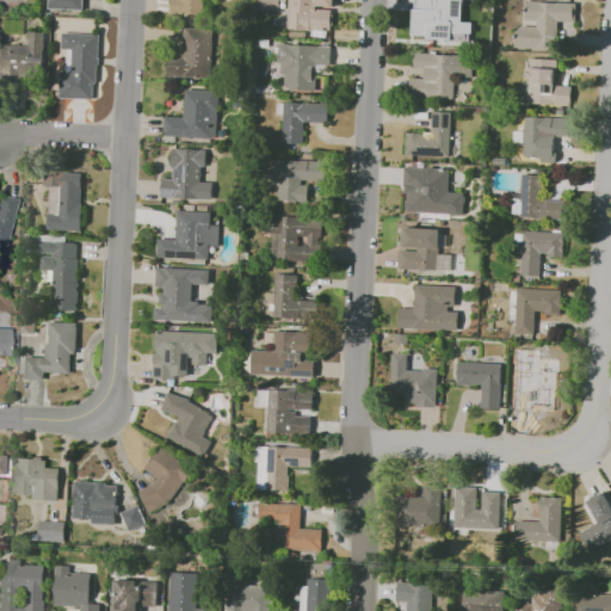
[(49,0),(82,0),(82,11),(49,10),(49,0)]
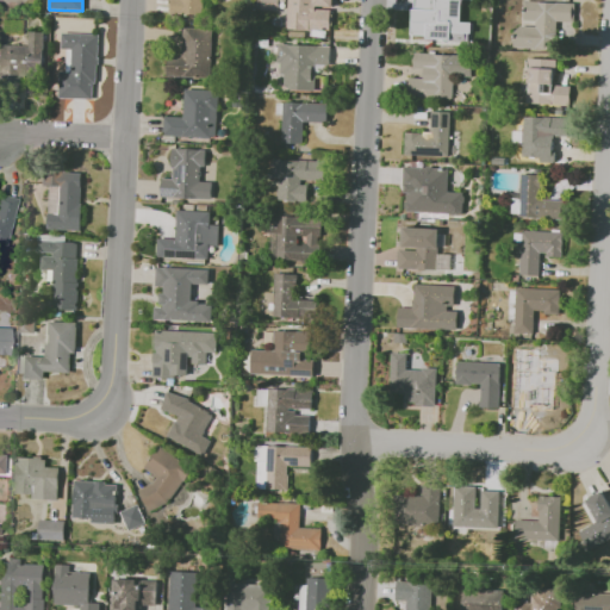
[(206,0),(206,16),(170,13),(170,0),(206,0)]
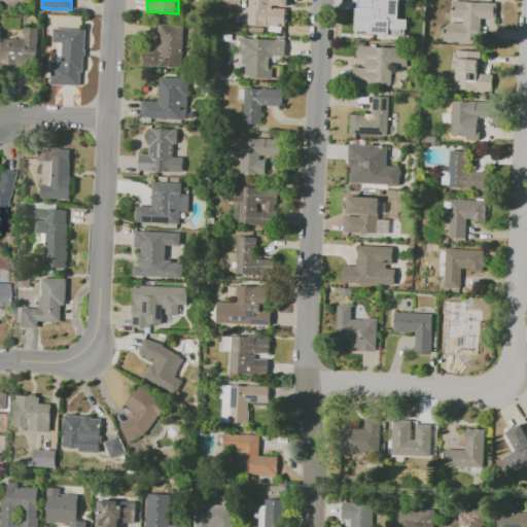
[(226,0),(240,0),(240,8),(226,7),(226,0)]
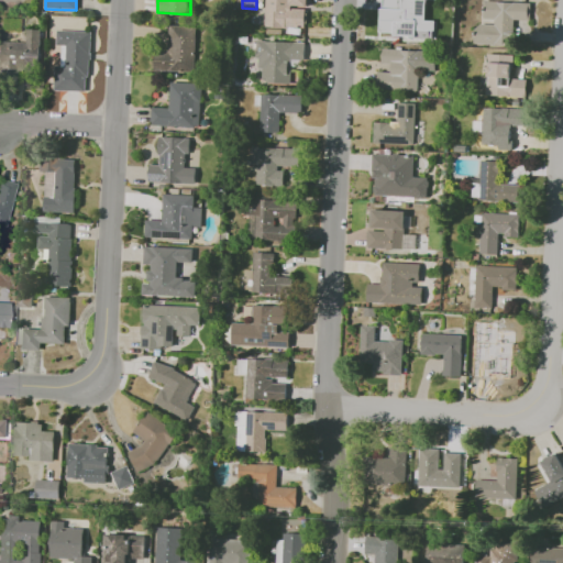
[(266,0),(286,0),(286,7),(306,8),(305,28),(266,26),(266,0)]
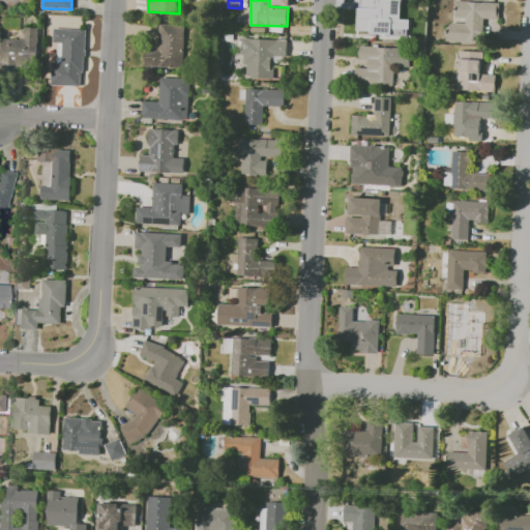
[(357,0),(390,0),(390,17),(407,18),(405,37),(367,34),(369,23),(372,23),(372,11),(357,10),(357,0)]
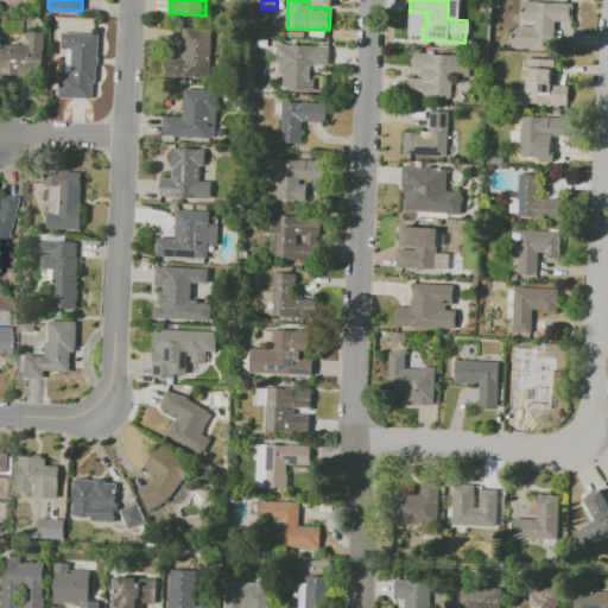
[(523,1),(572,4),(571,23),(558,21),(557,49),(512,46),(513,26),(534,27),(534,20),(523,19),(523,1)]
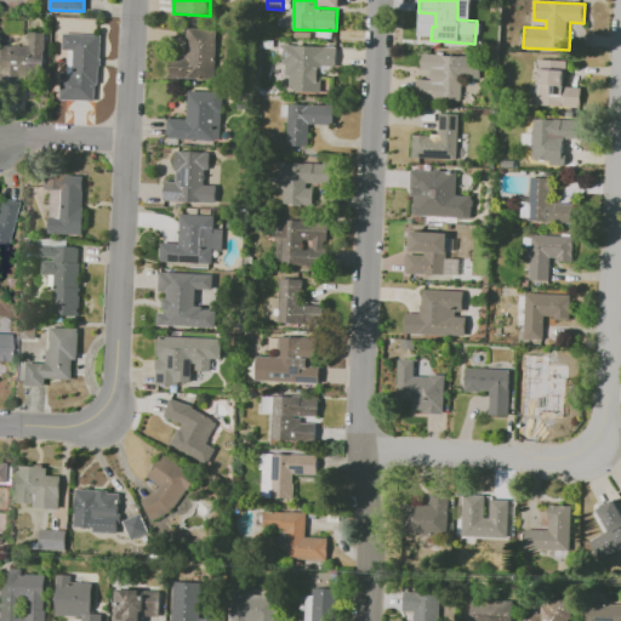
[(187,28),(216,29),(214,79),(170,78),(171,56),(186,57),(187,28)]
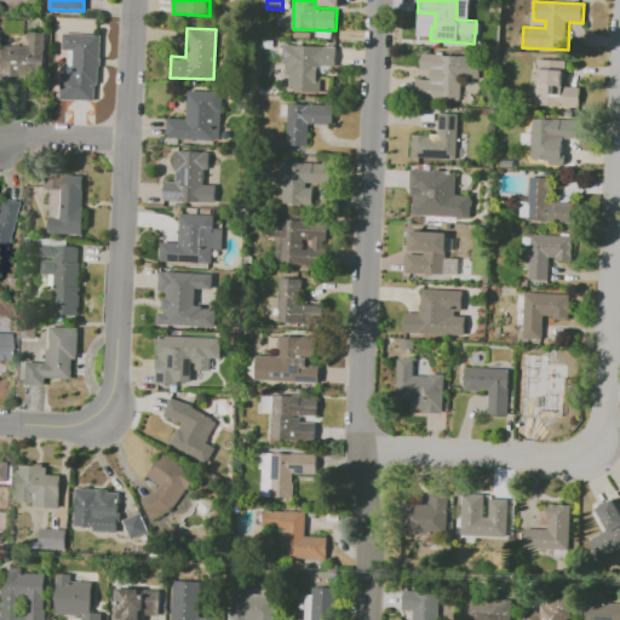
[(0,46),(27,47),(28,32),(45,33),(42,79),(23,78),(22,92),(0,90),(0,46)]
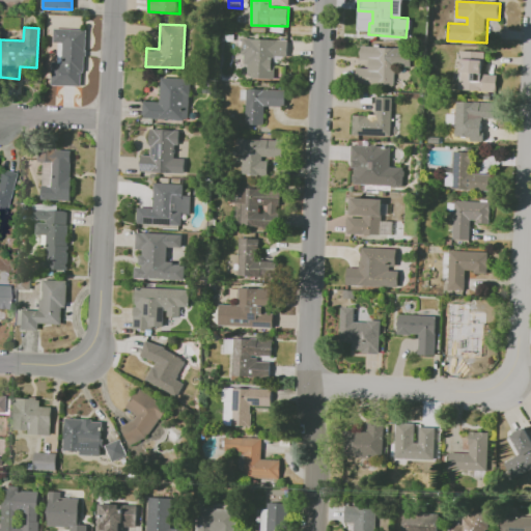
[(54,28),(86,30),(82,87),(51,85),(53,62),(62,63),(63,44),(53,44),(54,28)]
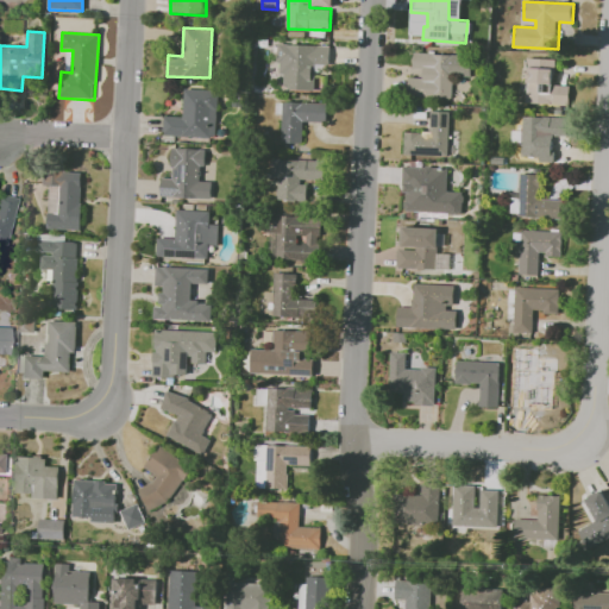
[(278,44),(328,46),(327,64),(315,63),(314,90),(288,89),(288,85),(283,85),(284,75),(281,75),(281,62),(277,62),(278,44)]
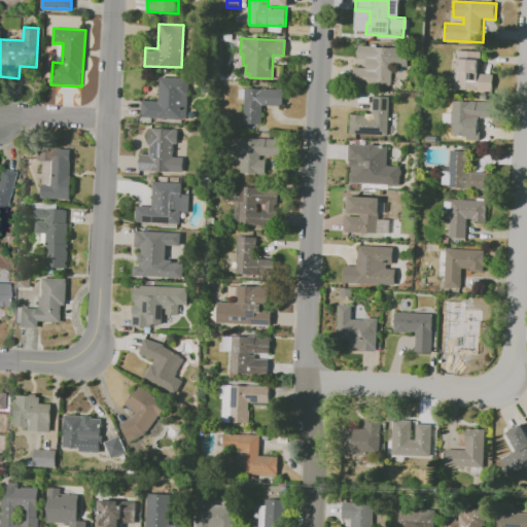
[(358,45),(409,48),(408,66),(390,66),(389,85),(352,83),(353,67),(365,68),(365,61),(357,60),(358,45)]
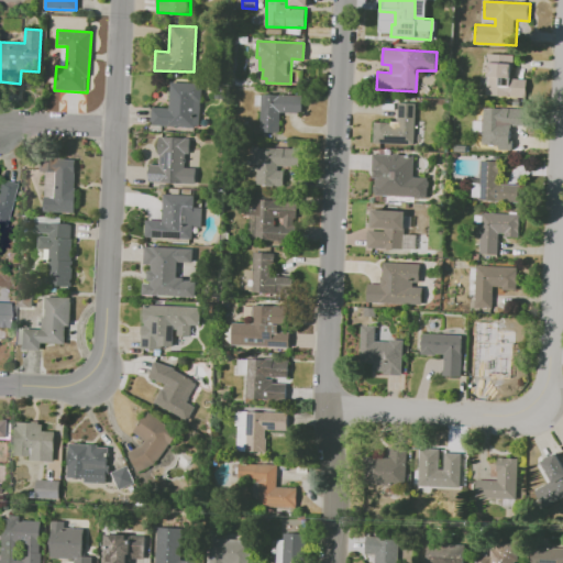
[(487,54),(514,55),(512,78),(527,79),(527,96),(485,94),(487,54)]
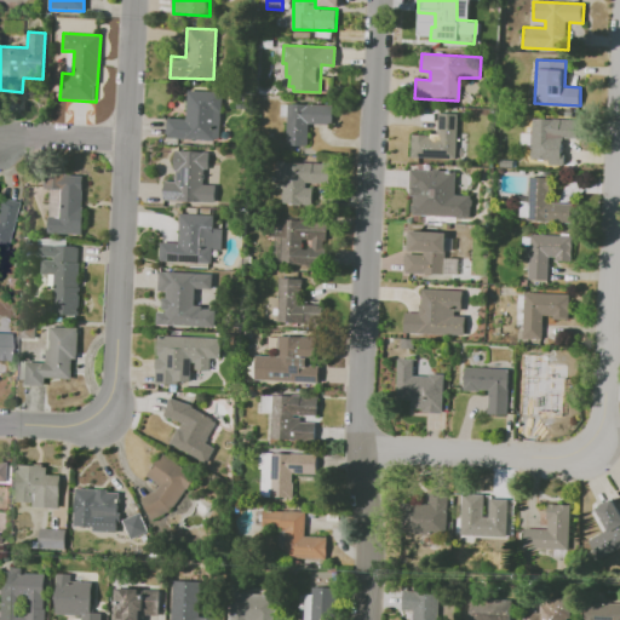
[(189,91),(222,92),(220,139),(167,138),(168,118),(188,119),(189,91)]
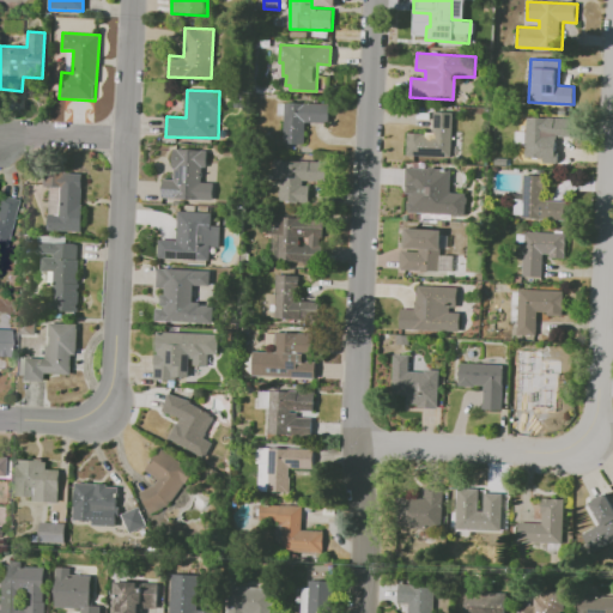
[(285,103),(328,104),(327,122),(305,121),(304,144),(284,143),(285,103)]
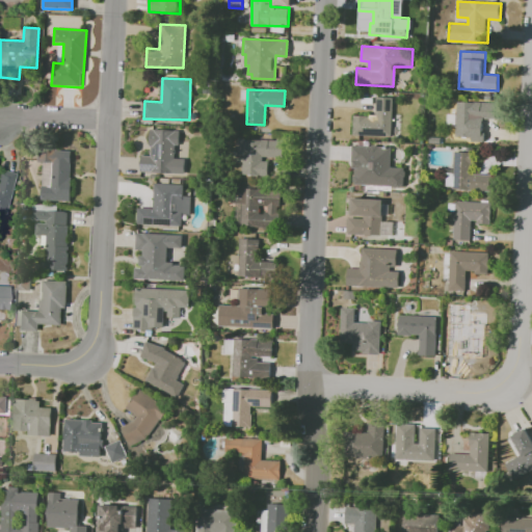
[(351,134),(353,114),(376,115),(377,97),(394,98),(392,137),(351,134)]
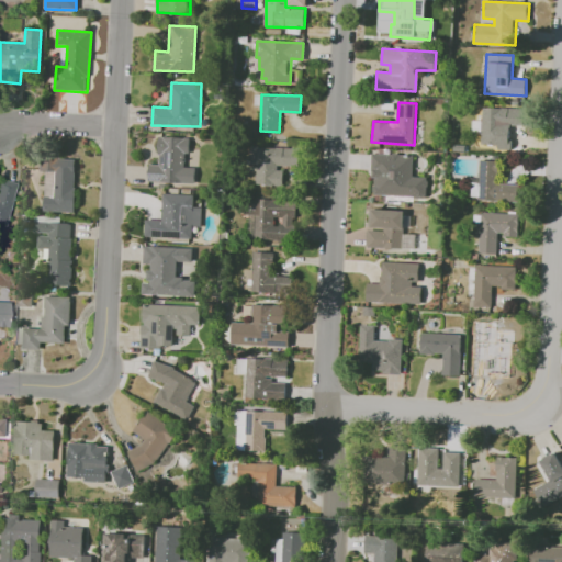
[(484,107),(525,110),(524,125),(512,124),(510,146),(481,144),(484,107)]
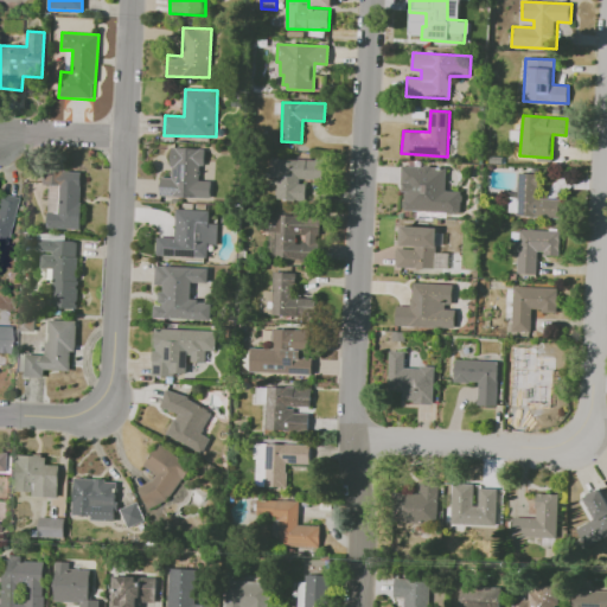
[(172,148),(205,149),(204,168),(199,167),(199,180),(211,181),(210,199),(160,198),(161,178),(173,178),(173,167),(172,167),(172,148)]
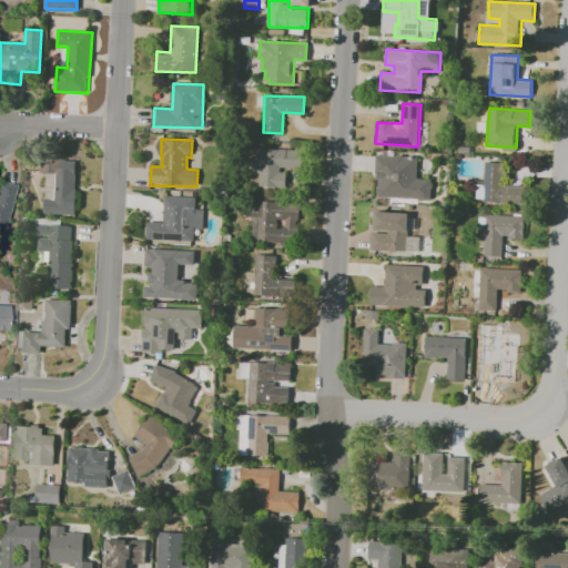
[(256,148),(304,150),(303,168),(288,168),(287,186),(260,185),(261,165),(255,165),(256,148)]
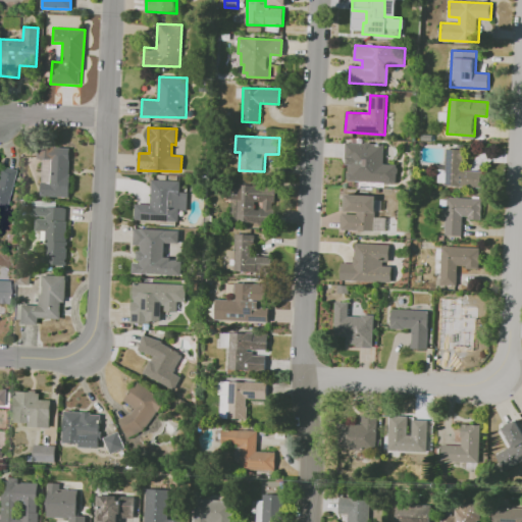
[(381,181),(381,183),(344,180),(347,142),(383,145),(382,163),(397,165),(396,184),(381,181)]
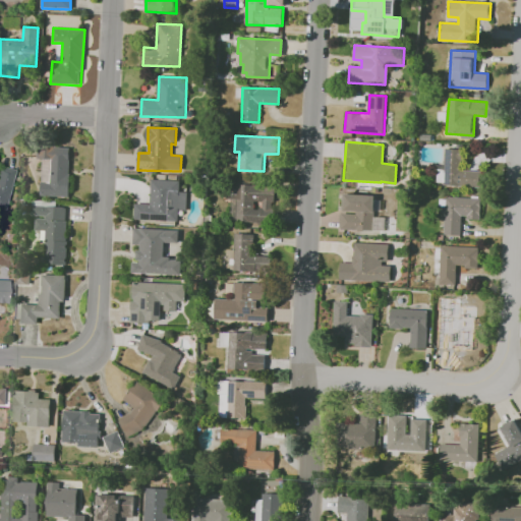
[(39,146),(69,148),(68,173),(70,173),(69,197),(41,195),(43,158),(39,158),(39,146)]
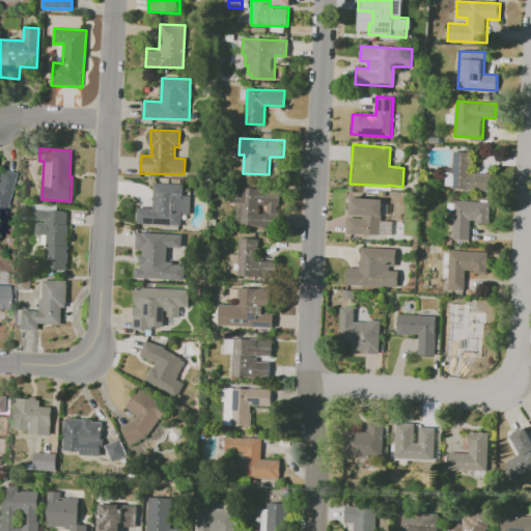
[(453,151),(472,152),(471,173),(493,174),(492,193),(451,190),(451,179),(442,178),(442,168),(452,168),(453,151)]
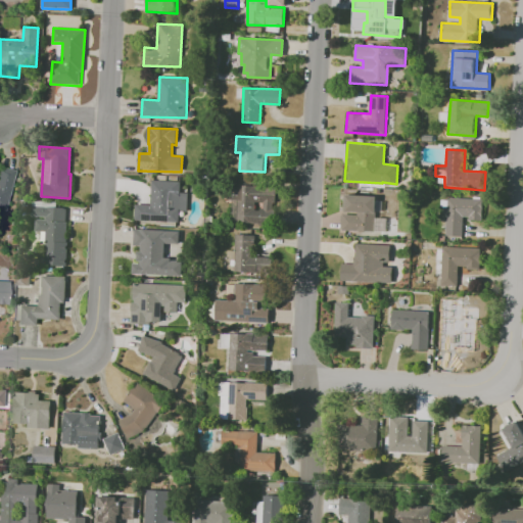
[(10,188),(1,224),(0,223),(0,167),(14,171),(10,188)]
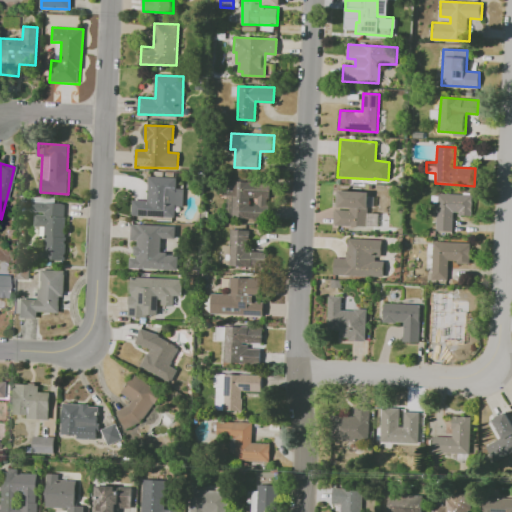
[(149,176),(176,178),(176,188),(185,188),(184,204),(175,204),(174,218),(132,215),(133,199),(148,200),(149,176)]
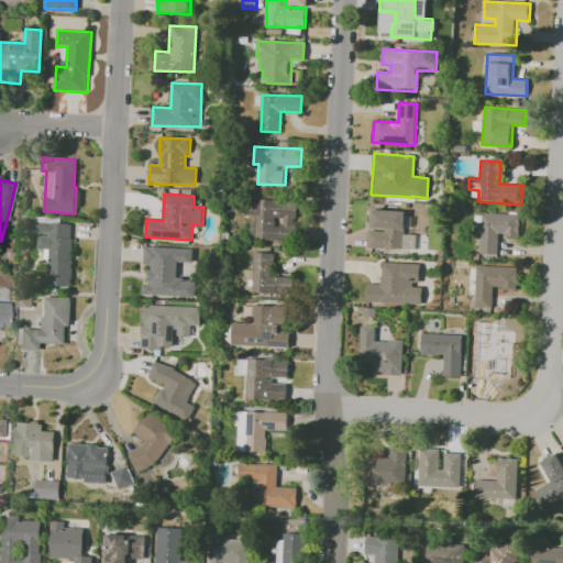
[(260,199),(298,201),(298,219),(295,219),(294,243),(257,241),(260,199)]
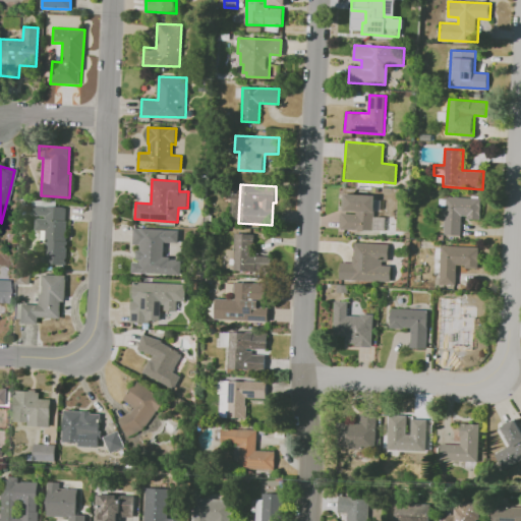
[(356,212),(343,211),(344,194),(374,195),(373,213),(373,216),(372,231),(340,229),(341,216),(342,216),(342,214),(356,215),(356,212)]
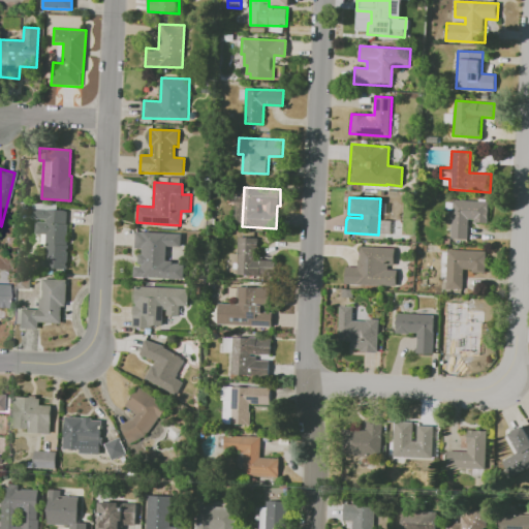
[(454,199),(489,201),(488,223),(467,222),(466,238),(450,237),(454,199)]
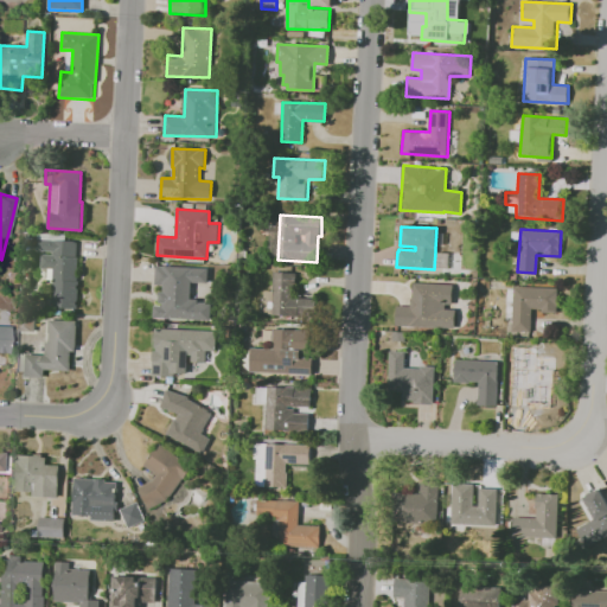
[(40,238),(78,242),(77,257),(78,257),(77,281),(80,281),(77,308),(51,306),(55,269),(38,268),(40,238)]
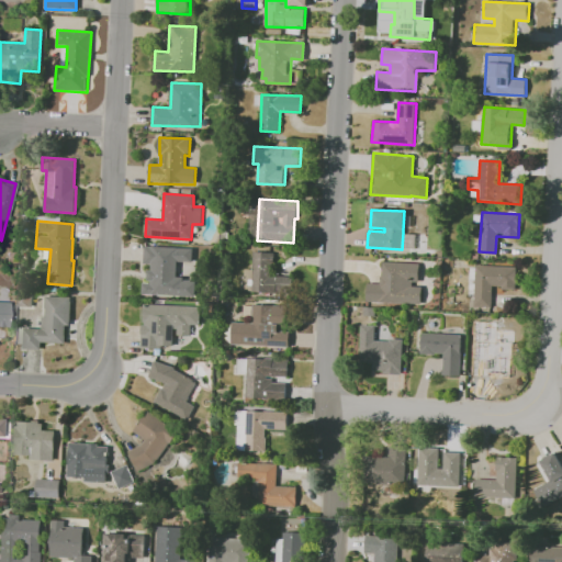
[(145,248),(184,249),(183,269),(171,268),(171,287),(150,285),(150,268),(144,268),(145,248)]
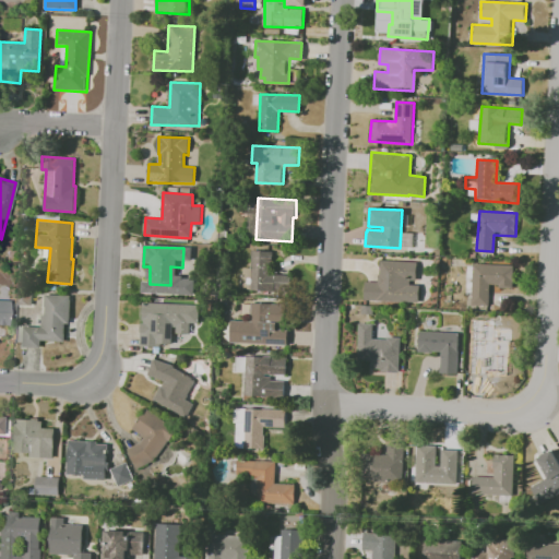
[(252,250),(272,251),(271,274),(292,275),(290,293),(251,290),(252,250)]
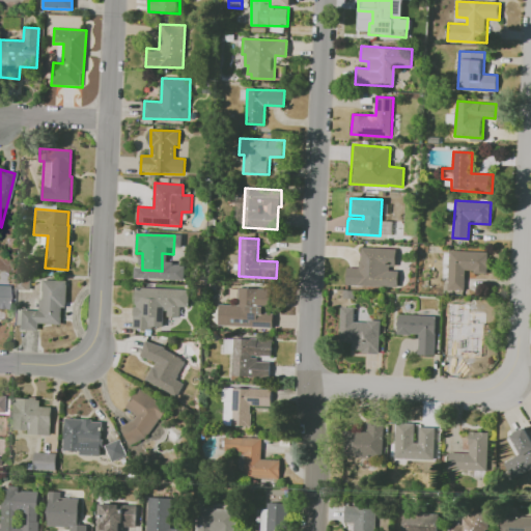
[(346,284),(347,267),(358,268),(358,261),(359,261),(360,246),(396,248),(395,266),(391,266),(391,271),(397,271),(397,287),(346,284)]
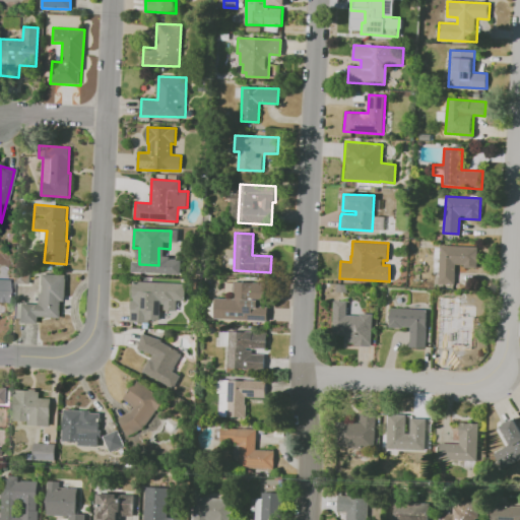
[(441,245),(477,248),(476,269),(455,267),(454,285),(437,284),(438,275),(433,274),(435,248),(440,248),(441,245)]
